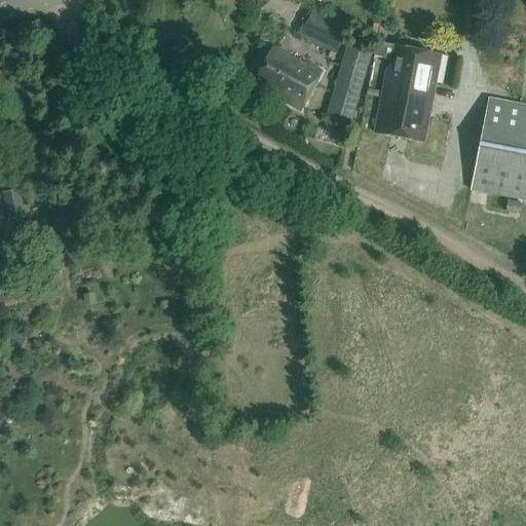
[(298,38),(333,57),(348,29),(312,10),(298,38)]
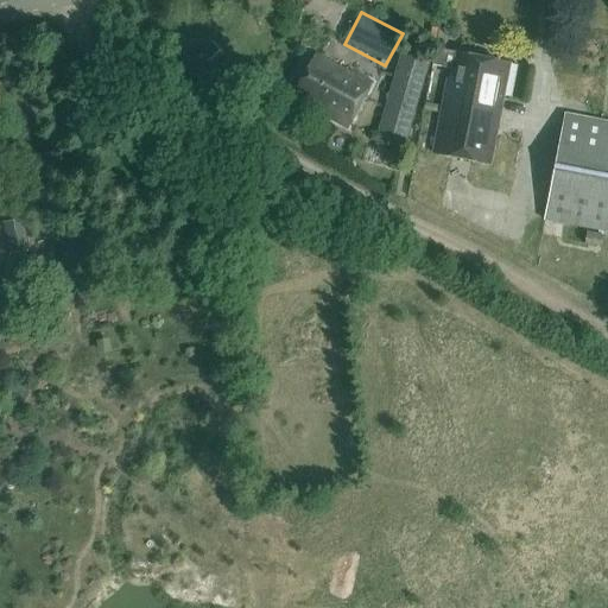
[(426,62),(400,55),(374,145),(400,153),(426,62)]
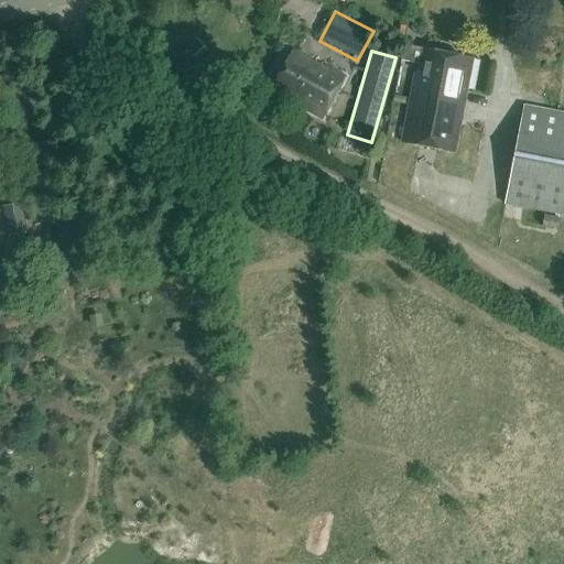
[(472,60),(422,51),(418,75),(414,74),(401,142),(454,153),(472,60)]
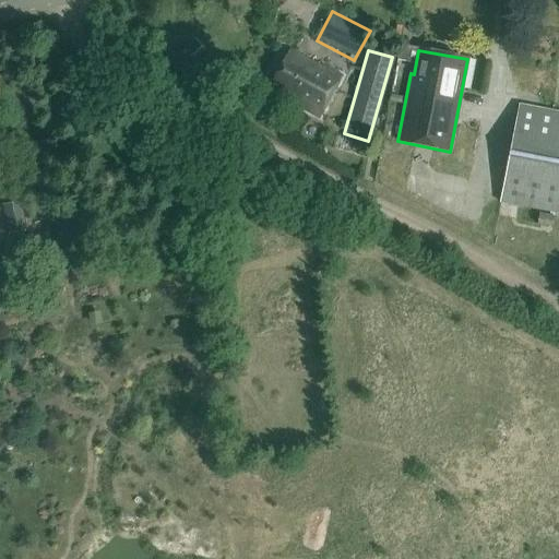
[(319,69),(288,52),(272,83),(299,96),(295,106),(319,118),(341,76),(320,67),(319,69)]
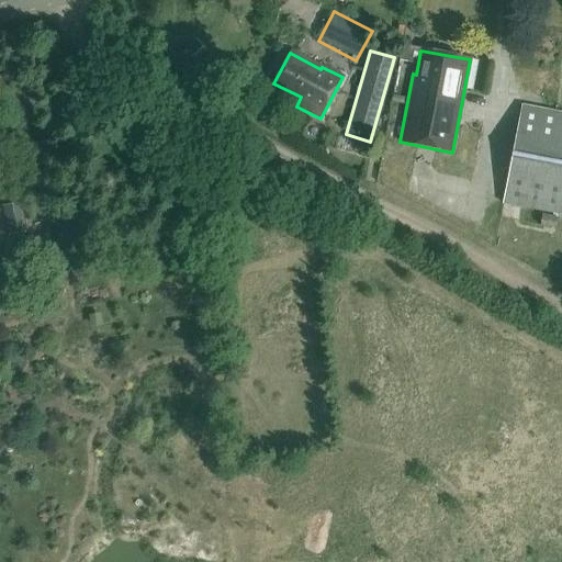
[(561,112),(523,107),(503,203),(561,213),(561,112)]
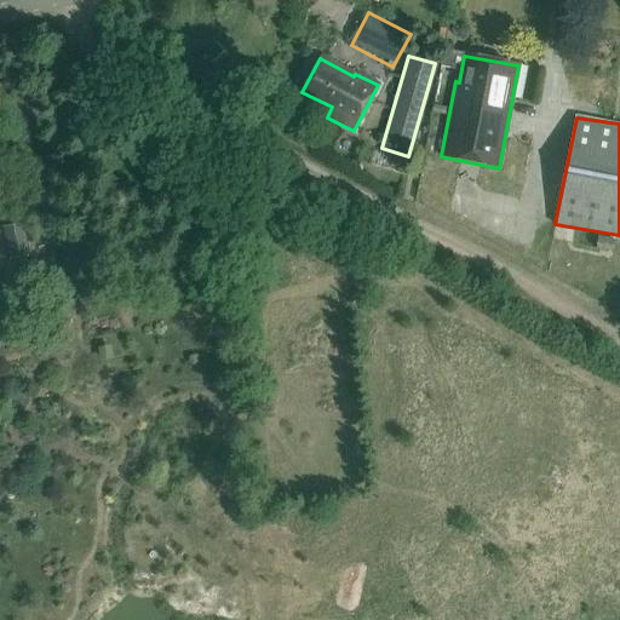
[(29,257),(24,223),(4,227),(9,259),(29,257)]
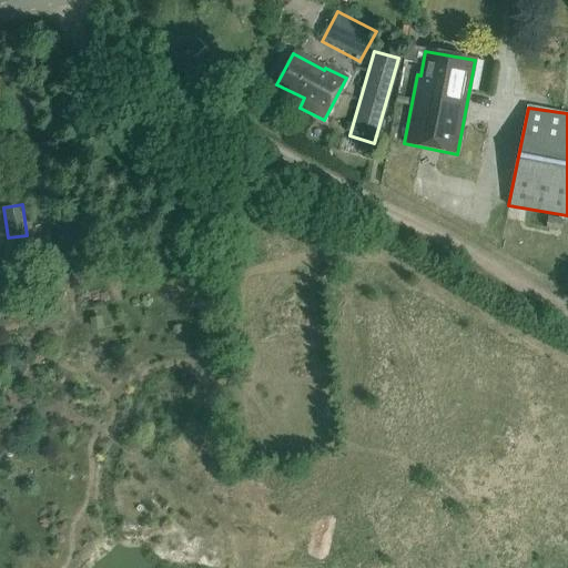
All buildings are outlined.
